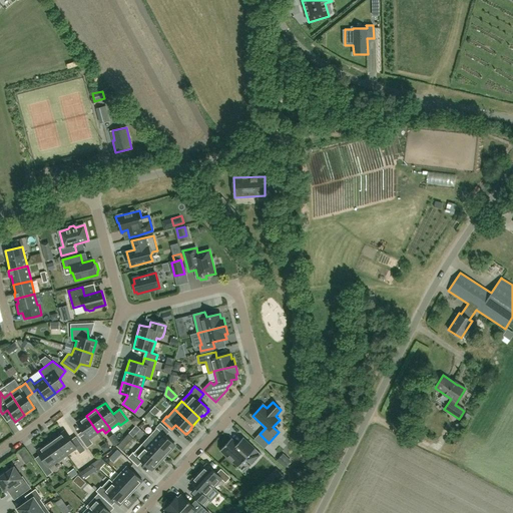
[(85,434),(80,437),(87,447),(92,444),(88,439),(97,432),(86,416),(77,423),(85,434)]
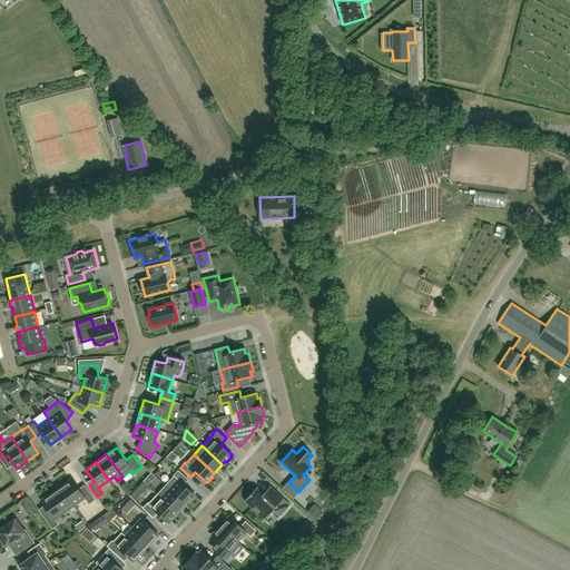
[(184,484),(188,480),(178,470),(174,475),(174,477),(166,484),(186,503),(188,501),(189,502),(194,497),(194,495),(194,494),(184,484)]
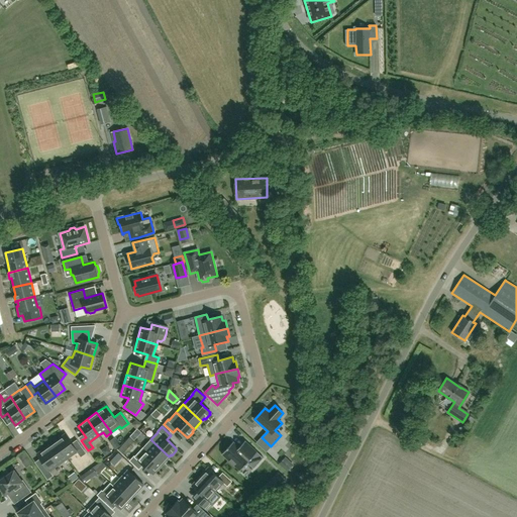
[(86,453),(78,442),(73,446),(66,434),(57,441),(68,456),(77,450),(81,456),(86,453)]
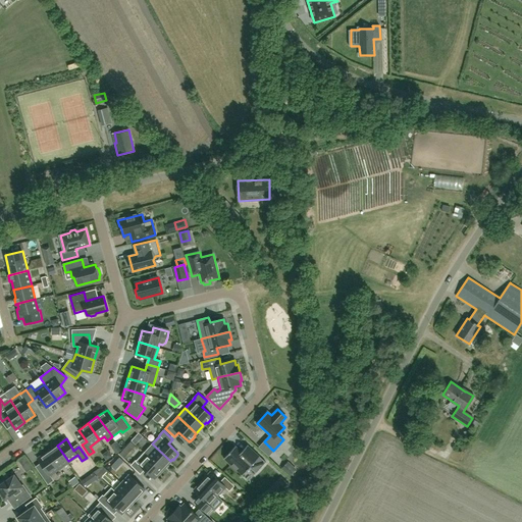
[(170,461),(152,444),(145,452),(163,469),(170,461)]
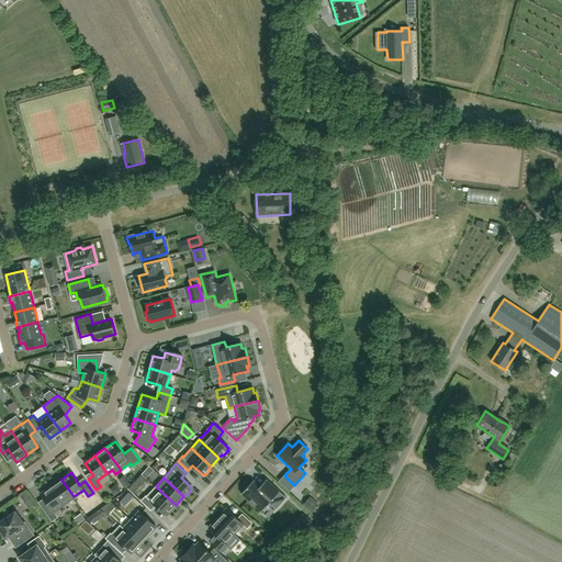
[(254,480),(242,494),(260,512),(269,503),(276,509),(287,497),(267,479),(266,480),(260,486),(254,480)]
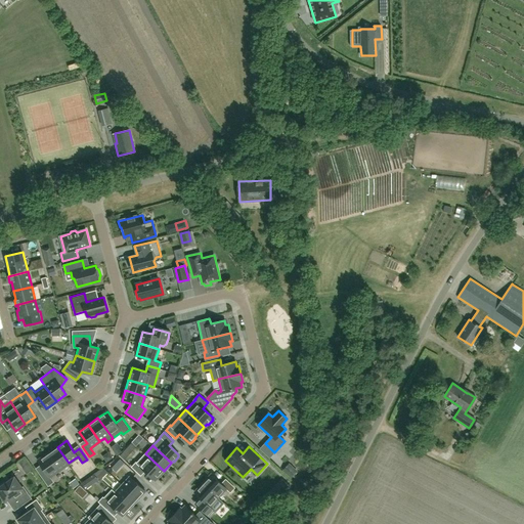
[(69,463),(57,447),(47,453),(58,470),(69,463)]
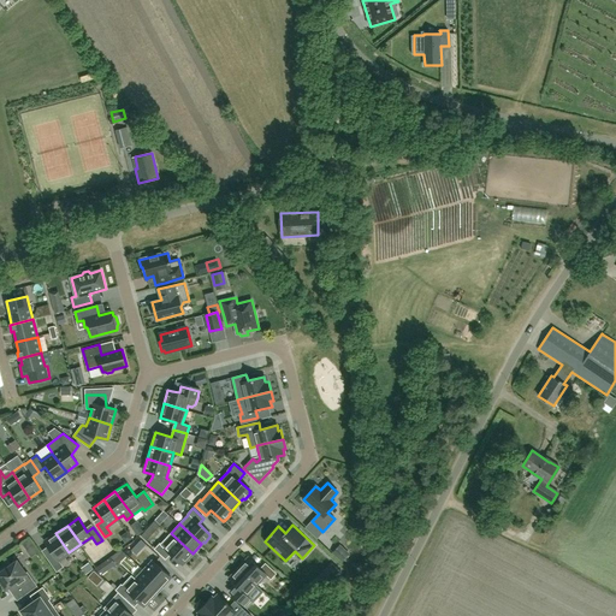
[(69,552),(55,533),(45,542),(54,555),(48,560),(57,570),(63,567),(58,561),(69,552)]
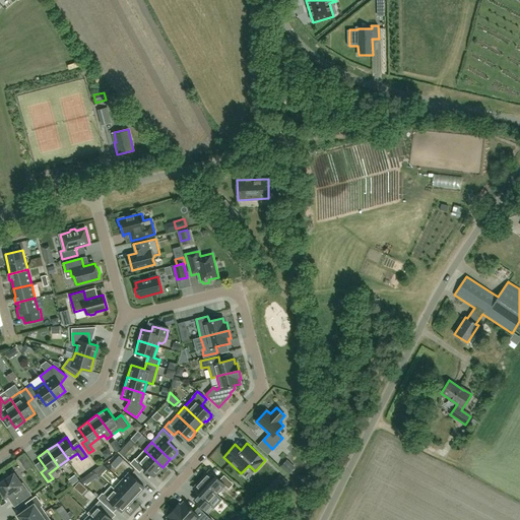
[(163,467),(144,450),(136,459),(135,459),(131,463),(139,471),(140,471),(144,467),(153,476),(163,467)]
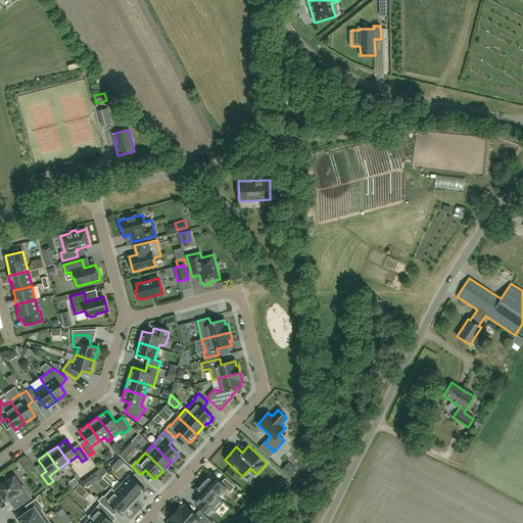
[(288,463),(283,469),(290,476),(296,470),(288,463)]
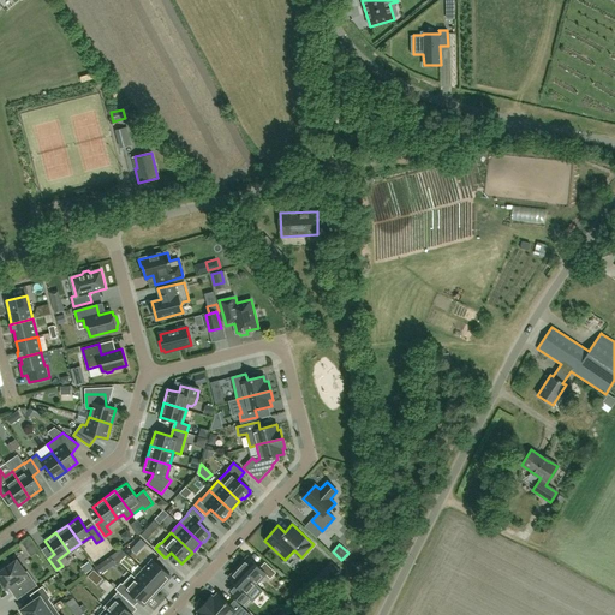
[(249,557),(238,567),(256,584),(266,573),(270,578),(275,572),(264,562),(260,568),(249,557)]
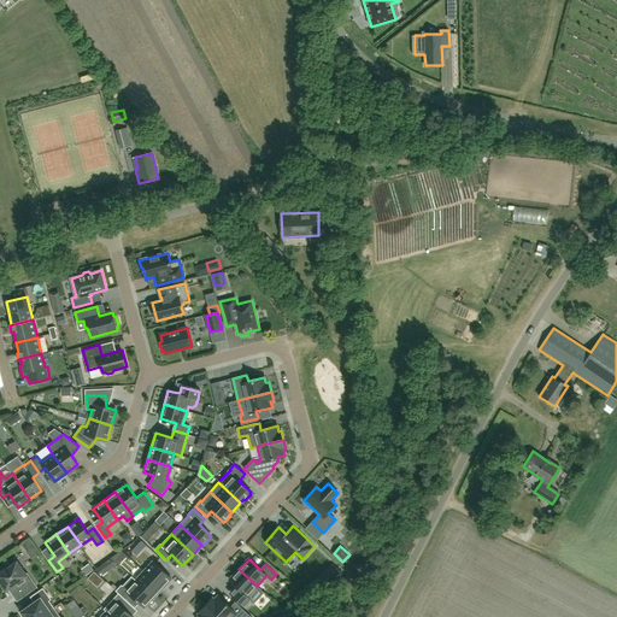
[(25,575),(17,562),(6,570),(5,568),(0,571),(0,581),(6,589),(10,587),(13,593),(17,591),(22,598),(37,587),(28,574),(25,575)]
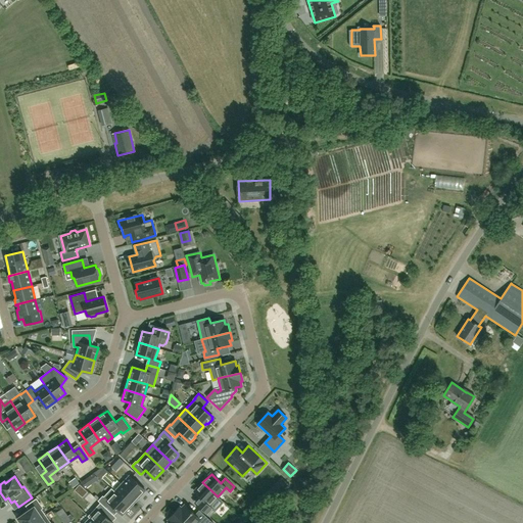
[(123,484),(137,498),(145,489),(130,476),(123,484)]
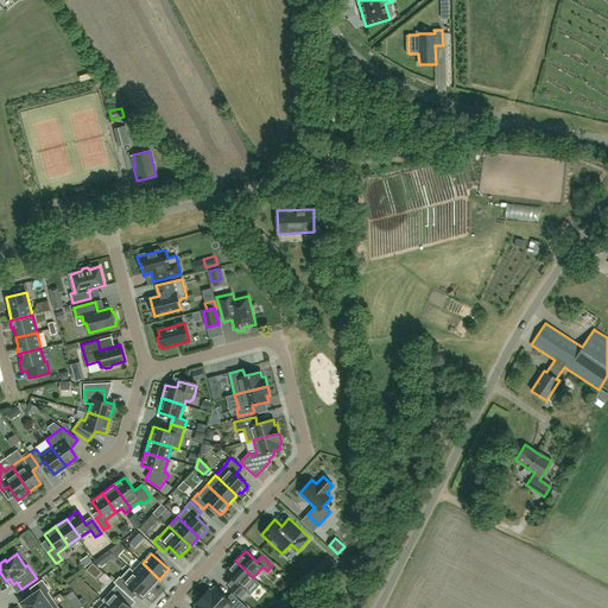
[(103,555),(95,561),(101,568),(108,563),(103,555)]
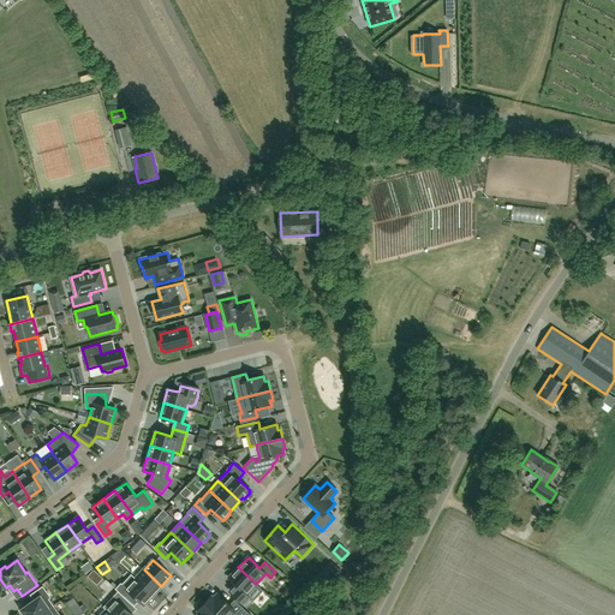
[(88,562),(81,568),(84,574),(93,568),(88,562)]
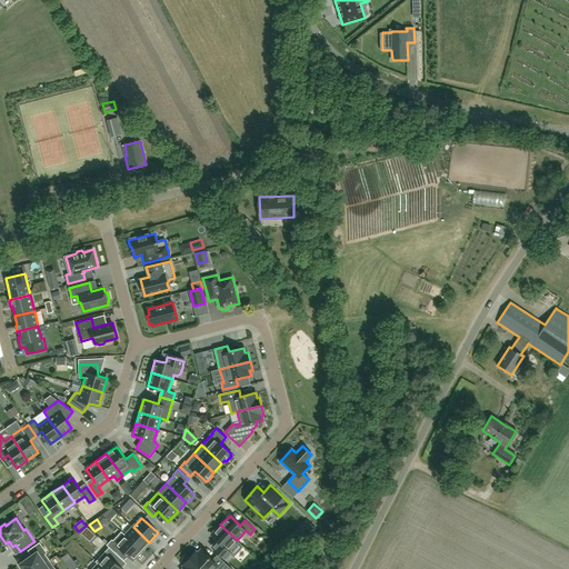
[(307,521),(296,533),(301,539),(313,527),(307,521)]
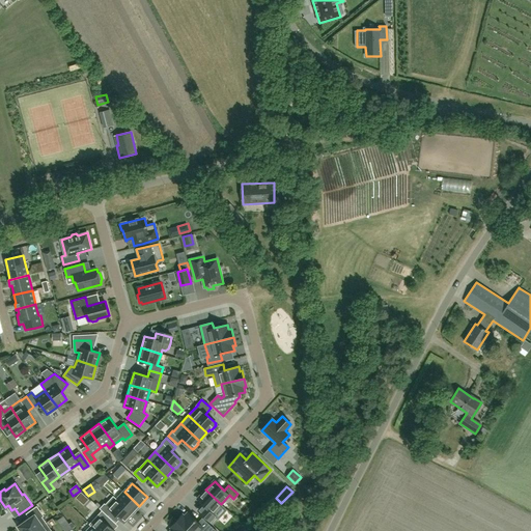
[(205,490),(197,499),(207,508),(203,513),(213,522),(217,516),(219,519),(227,509),(221,504),(205,490)]
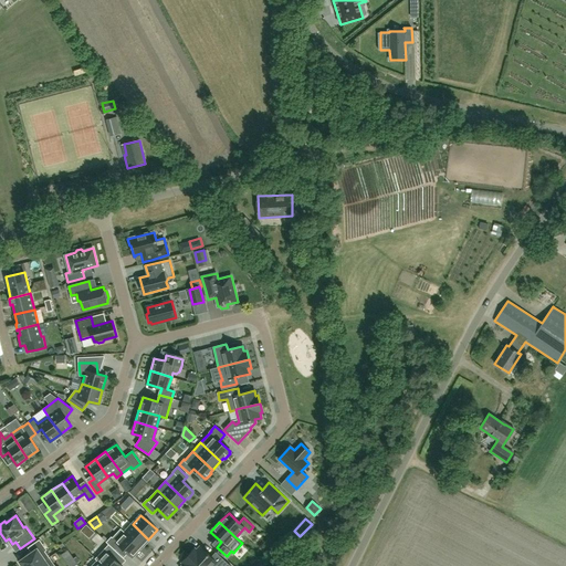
[(148,540),(133,524),(125,533),(121,530),(140,548),(148,540)]
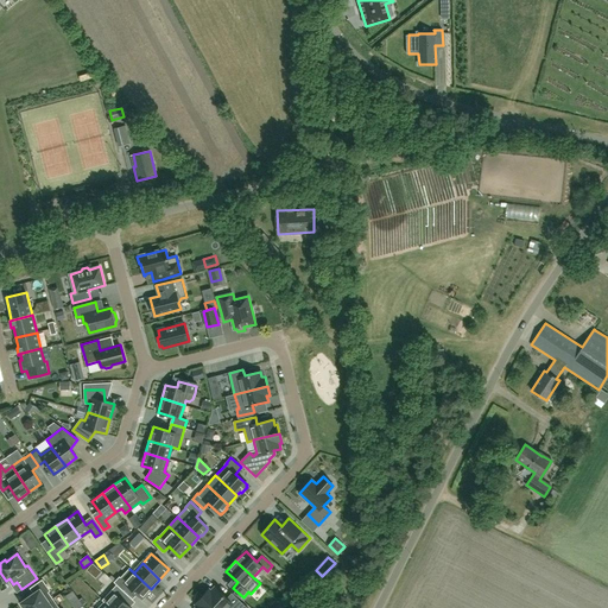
[(115,582),(118,584),(125,591),(130,587),(141,599),(151,589),(130,569),(121,577),(120,577),(115,582)]
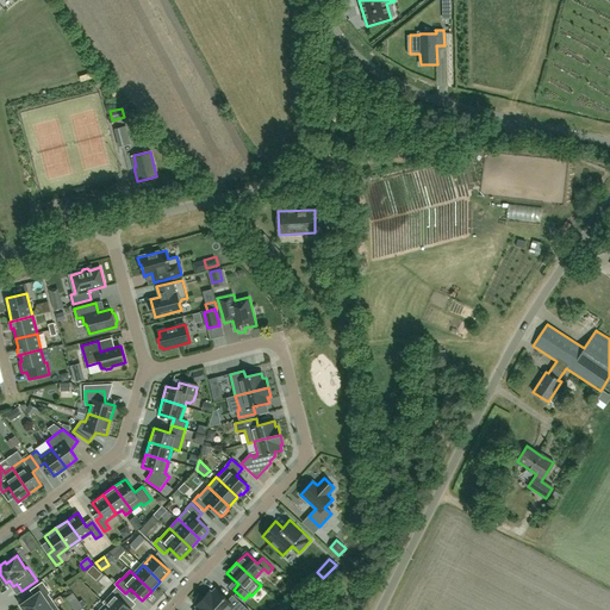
[(39,609),(53,601),(48,593),(50,592),(42,582),(31,590),(35,596),(22,605),(23,607),(22,608),(23,609),(39,609)]
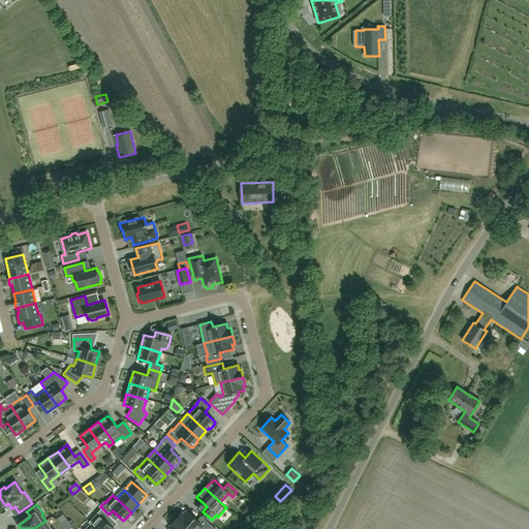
[(109,515),(102,508),(90,522),(97,528),(115,528),(106,522),(111,518),(109,515)]
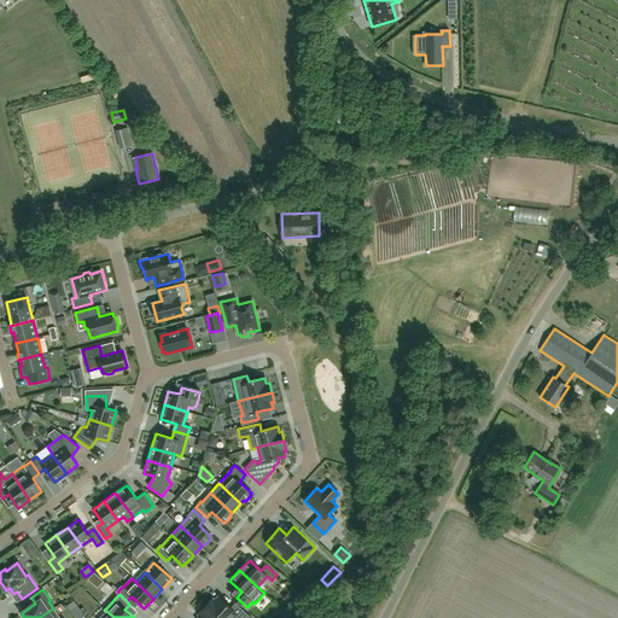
[(213,599),(205,606),(217,617),(251,617),(235,604),(231,608),(219,598),(215,601),(213,599)]
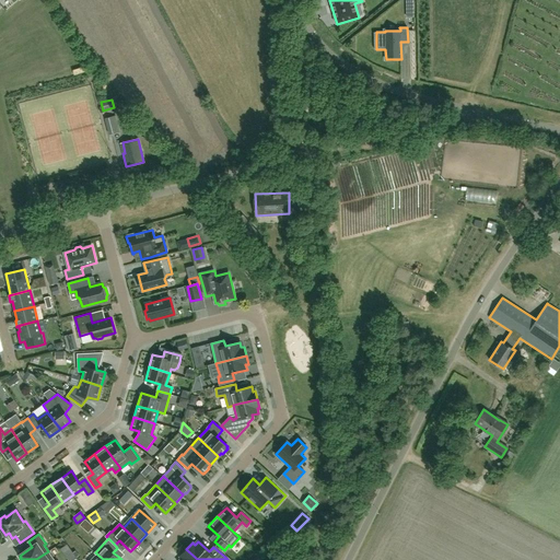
[(179,559),(197,559),(186,549),(181,556),(183,558),(179,559)]
